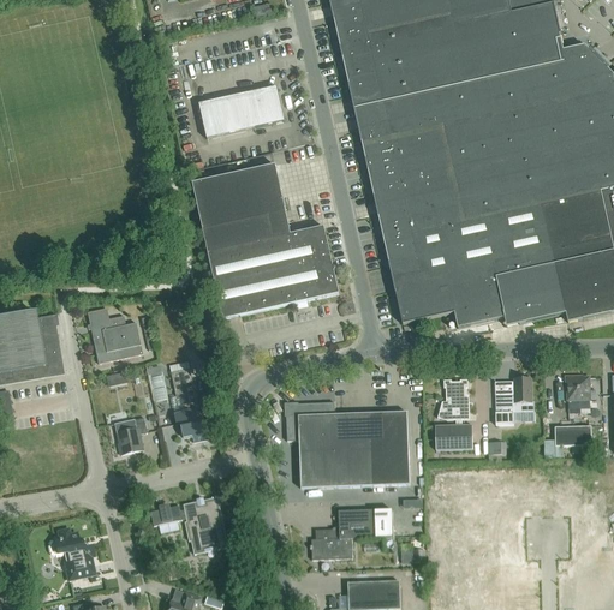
[(361,0),(331,7),(332,11),(358,5),(364,34),(512,0),(361,0)]
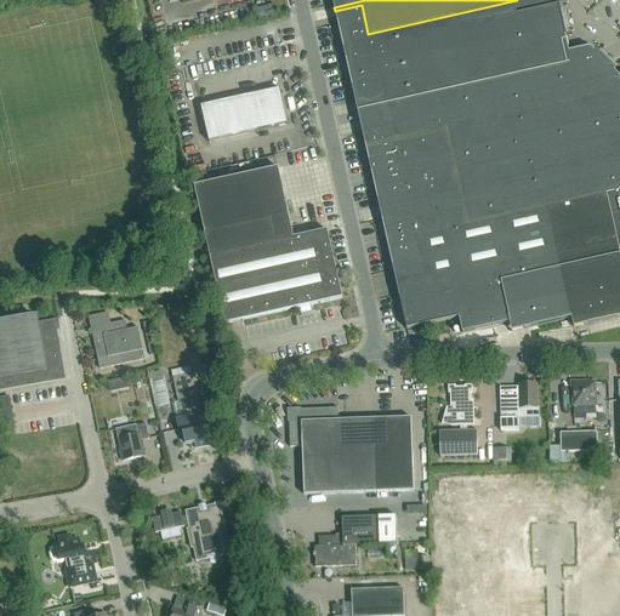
[(517,0),(368,34),(370,44),(381,91),(354,97),(357,107),(570,58),(564,32),(557,0),(517,0)]
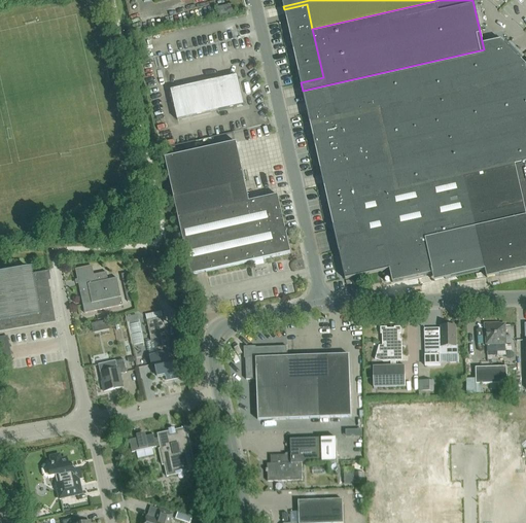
[(219,13),(234,9),(232,1),(217,4),(219,13)]
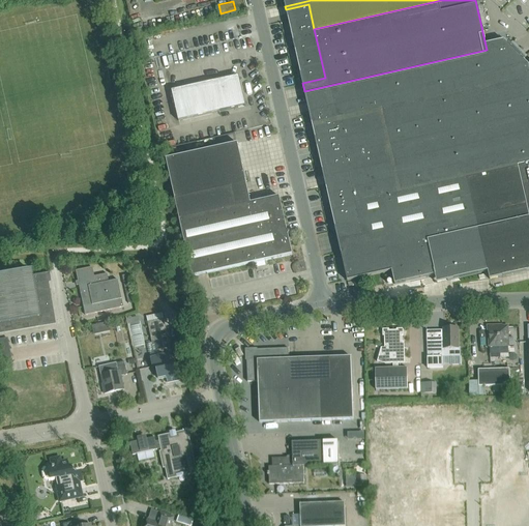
[(309,4),(286,9),(293,42),(316,37),(314,29),(309,4)]
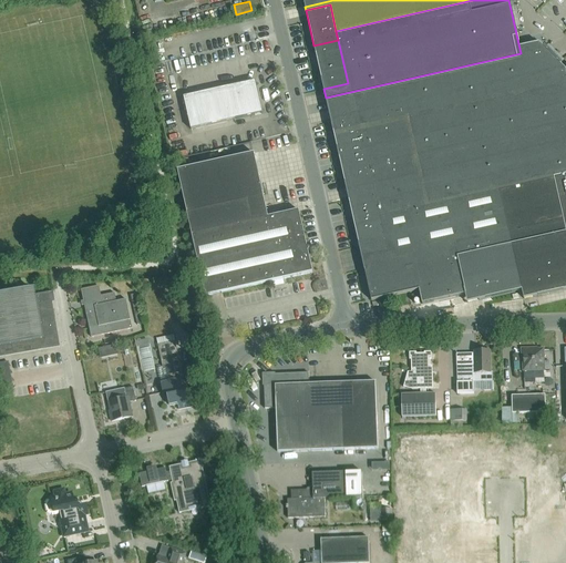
[(338,40),(314,45),(323,89),(348,83),(338,40)]
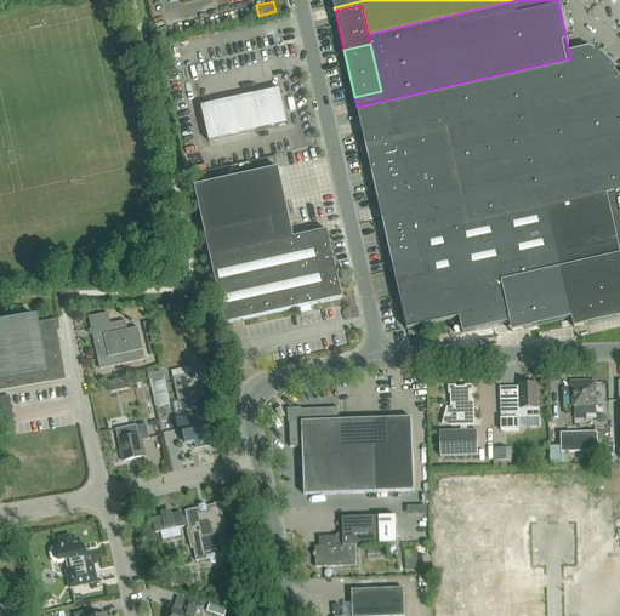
[(619,186),(619,83),(618,73),(590,44),(568,49),(570,58),(357,107),(365,144),(441,127),(451,175),(462,222),(487,217),(545,204),(619,186)]
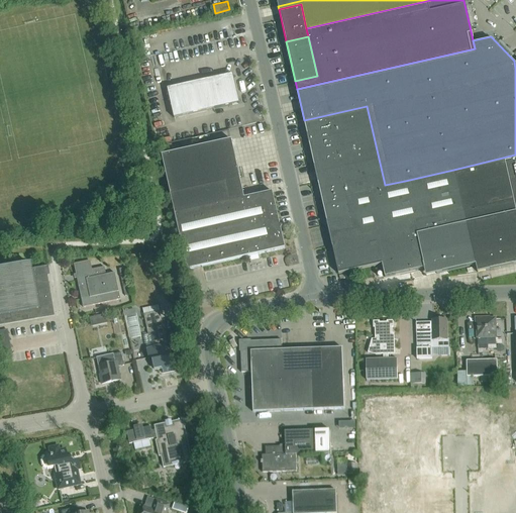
[(167,85),(173,114),(238,100),(231,71),(167,85)]
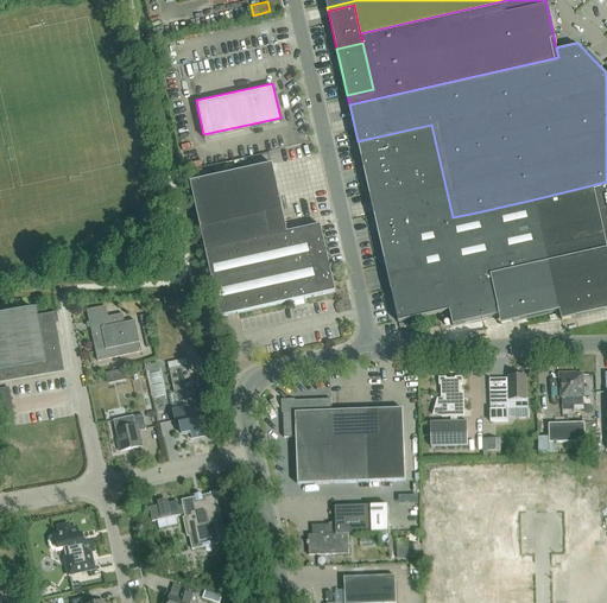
[(413,177),(442,171),(431,125),(358,141),(358,144),(403,134),(413,177)]
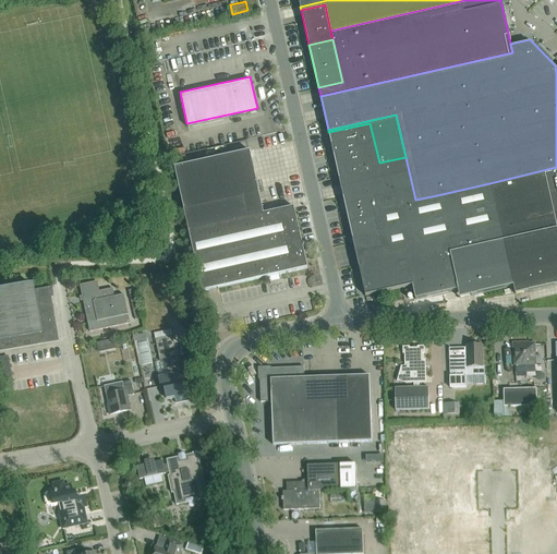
[(370,123),(328,132),(365,292),(411,281),(414,296),(457,286),(458,286),(437,195),(415,200),(406,157),(379,163),(370,123)]
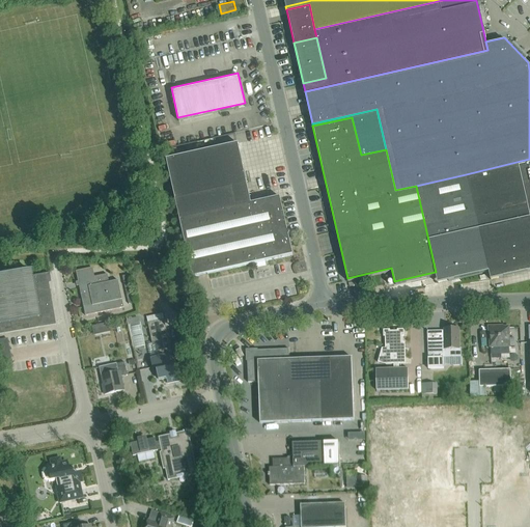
[(165,156),(178,216),(250,200),(236,139),(165,156)]
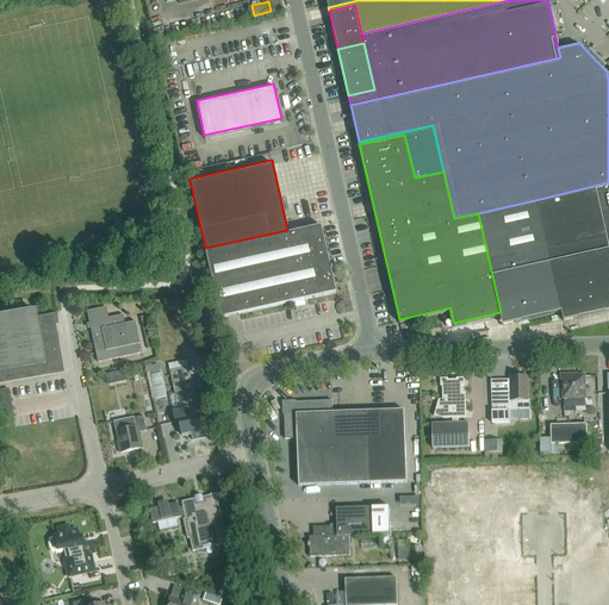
[(608,182),(535,200),(560,309),(563,317),(608,306),(608,182)]
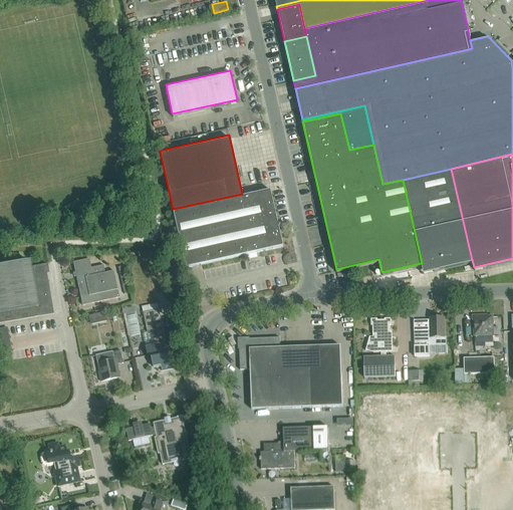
[(451,169),(403,180),(422,263),(421,263),(422,271),(472,260),(451,169)]
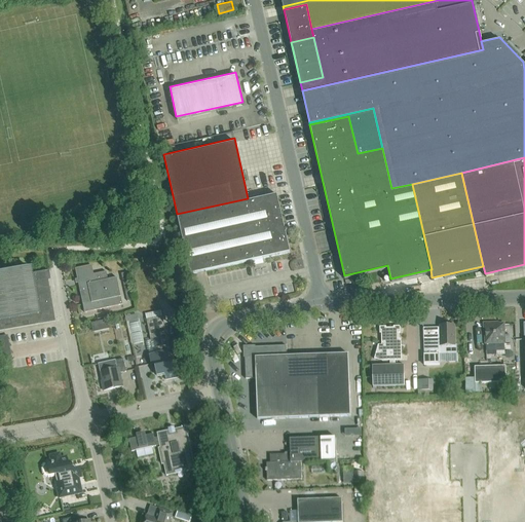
[(248,198),(177,214),(189,271),(288,250),(275,192),(248,198)]
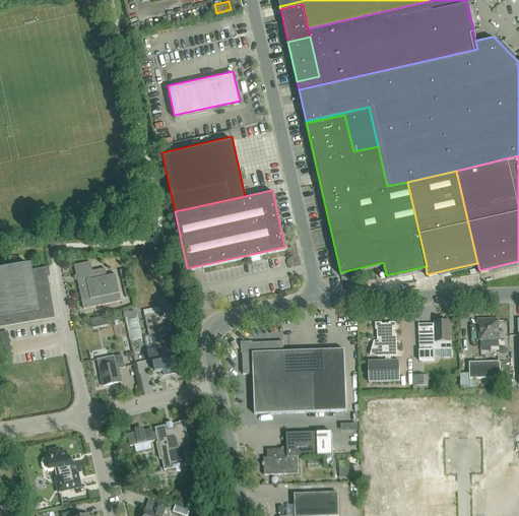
[(73,262),(77,279),(83,306),(119,299),(114,271),(106,273),(104,265),(91,268),(89,259),(73,262)]
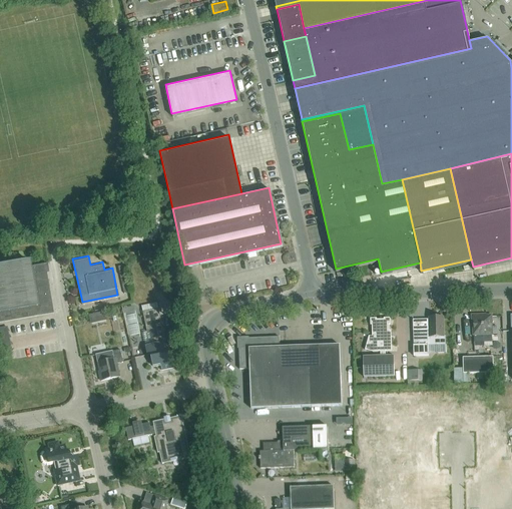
[(0,319),(51,310),(44,270),(47,270),(45,261),(28,264),(27,258),(0,263),(0,319)]
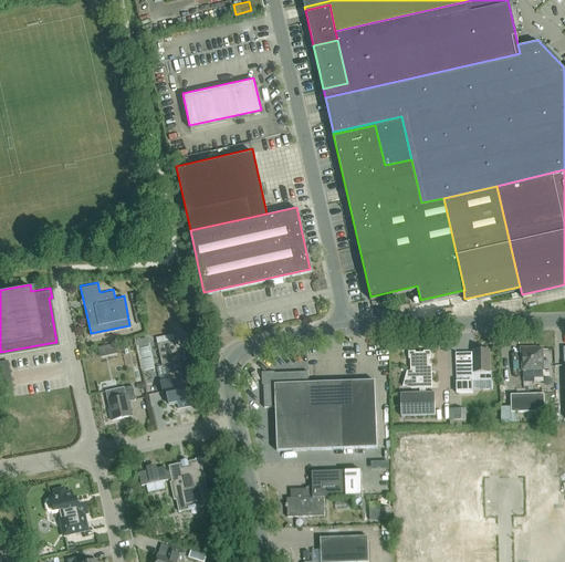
[(168,401),(176,398),(178,405),(191,403),(187,383),(184,383),(174,337),(156,341),(160,363),(167,361),(170,376),(159,378),(161,388),(165,388),(168,401)]
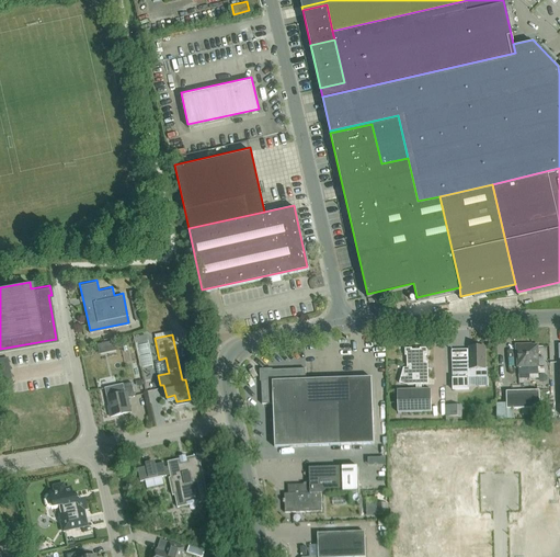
[(515,351),(515,363),(517,363),(517,375),(528,375),(528,371),(536,371),(536,363),(536,342),(524,342),(524,341),(513,341),(514,351),(515,351)]
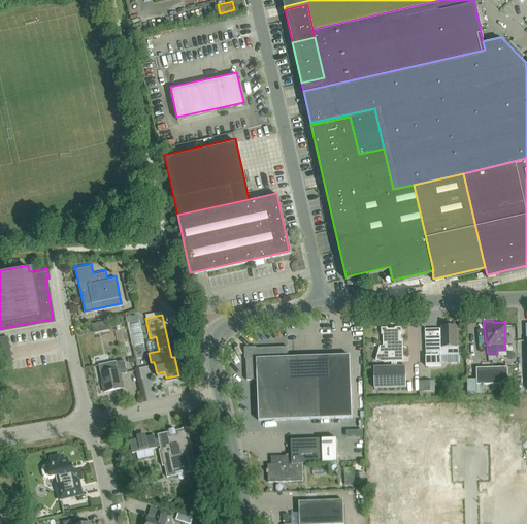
[(424,352),(424,363),(439,363),(439,352),(457,351),(457,344),(454,344),(454,323),(440,324),(440,336),(424,337),(424,352)]
